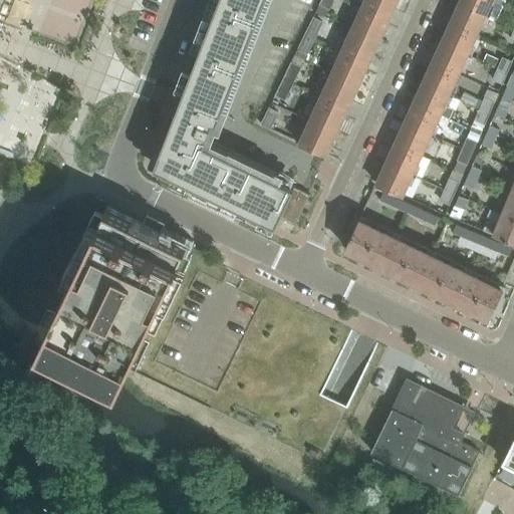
[(156,163),(155,167),(173,175),(276,225),(280,217),(295,224),(310,194),(300,189),(295,187),(205,144),(223,95),(233,70),(237,72),(248,42),(264,0),(218,0),(214,14),(212,18),(204,40),(202,43),(199,52),(197,56),(192,69),(184,91),(183,93),(181,98),(174,117),(163,145),(156,163)]
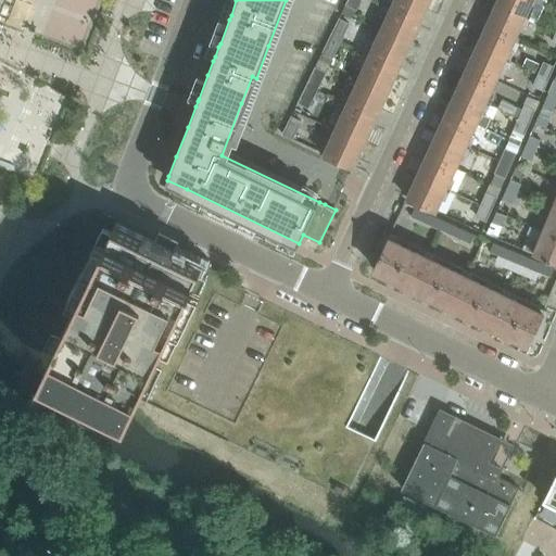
[(394,0),(393,4),(422,17),(430,0),(394,0)]
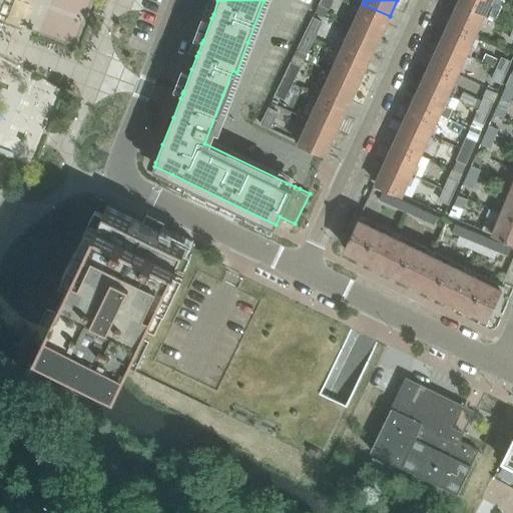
[(459,0),(459,2),(486,14),(491,0),(459,0)]
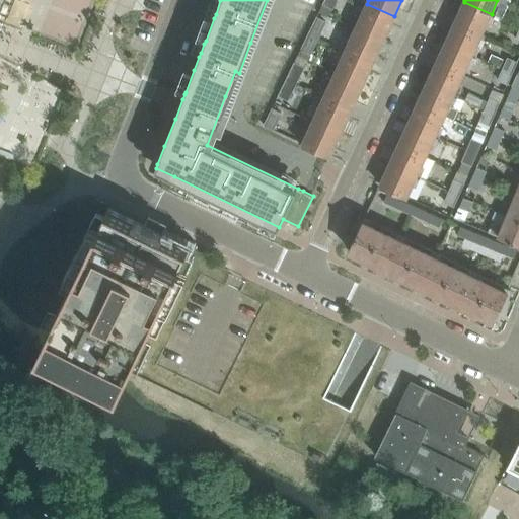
[(454,22),(482,34),(492,14),(464,2),(454,22)]
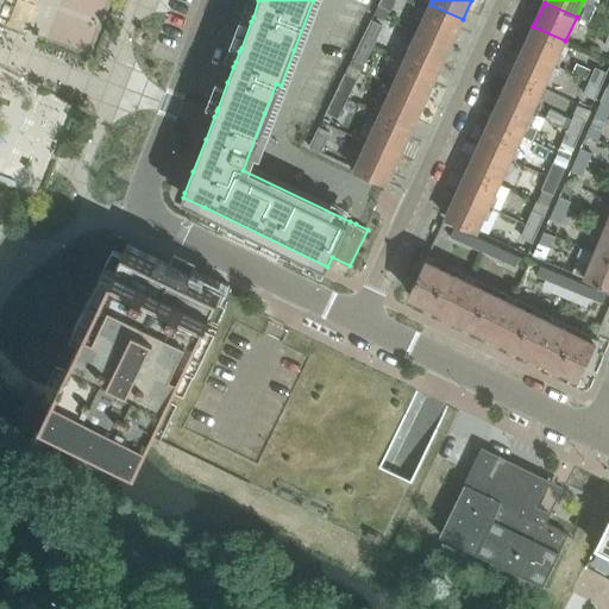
[(431,5),(416,33),(433,42),(435,38),(451,45),(463,19),(431,5)]
